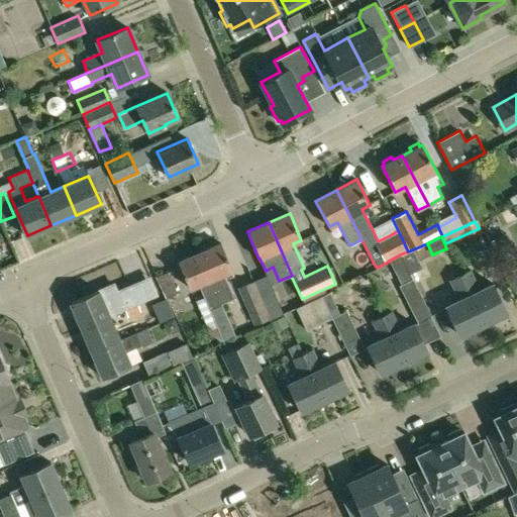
[(516,267),(516,253),(509,259),(498,236),(490,240),(506,273),(516,267)]
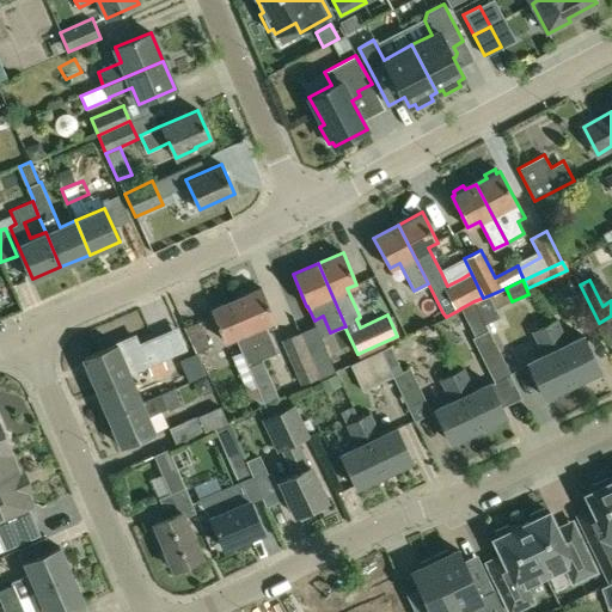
[(279,353),(265,324),(275,320),(262,288),(237,299),(263,360),(279,353)]
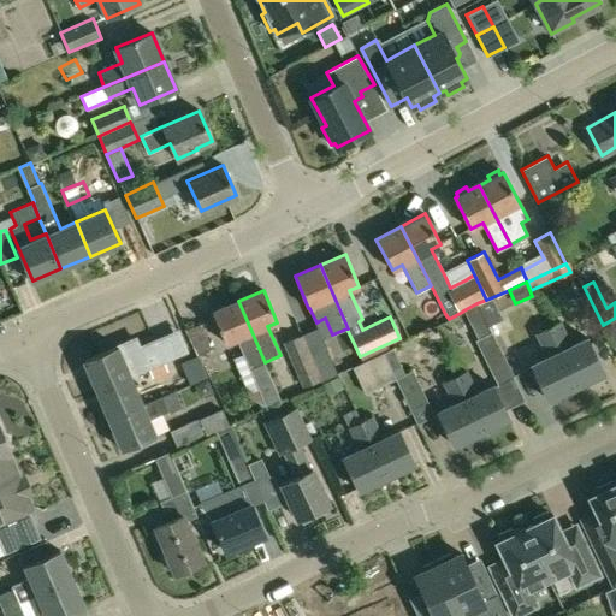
[(486,300),(477,303),(489,327),(503,320),(492,297),(486,300)]
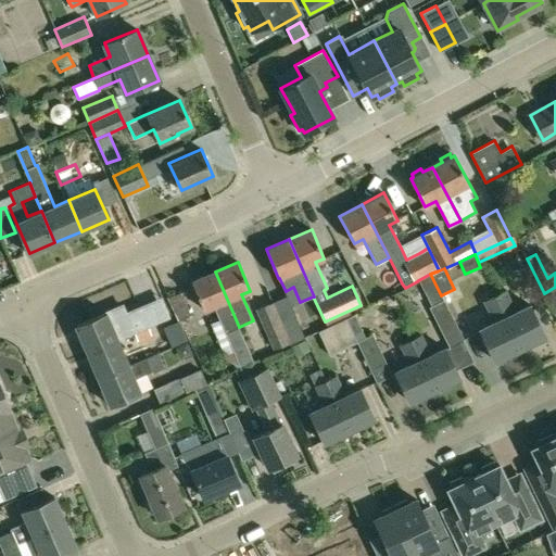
[(241,368),(254,362),(239,327),(215,272),(192,281),(204,311),(214,306),(241,368)]
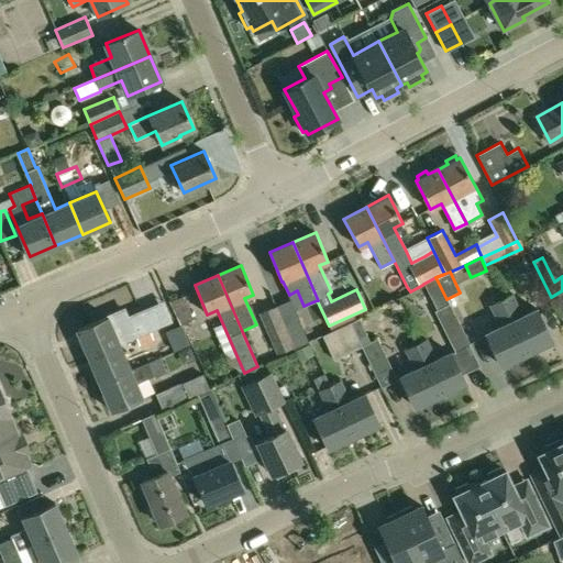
[(562,290),(551,297),(562,319),(562,290)]
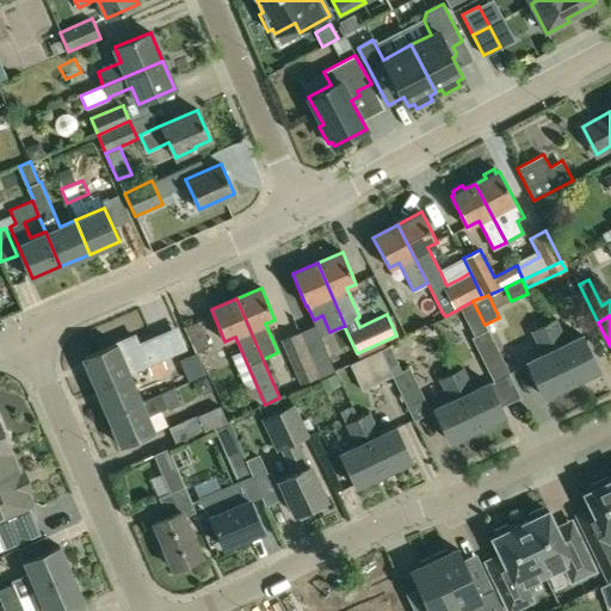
[(544,326),(572,383),(599,369),(582,335),(567,343),(555,320),(544,326)]
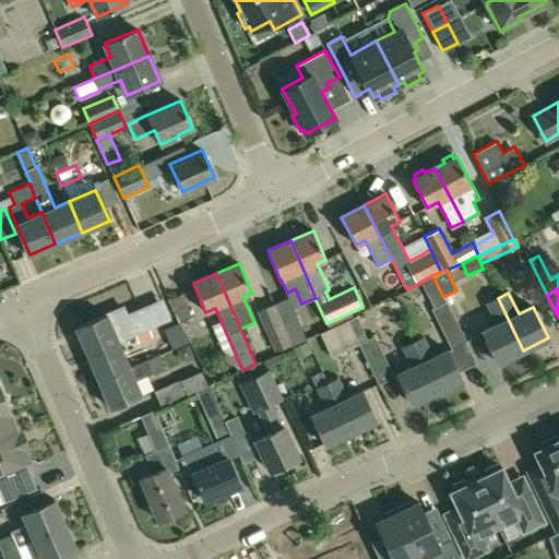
[(181,294),(168,300),(179,322),(192,317),(181,294)]
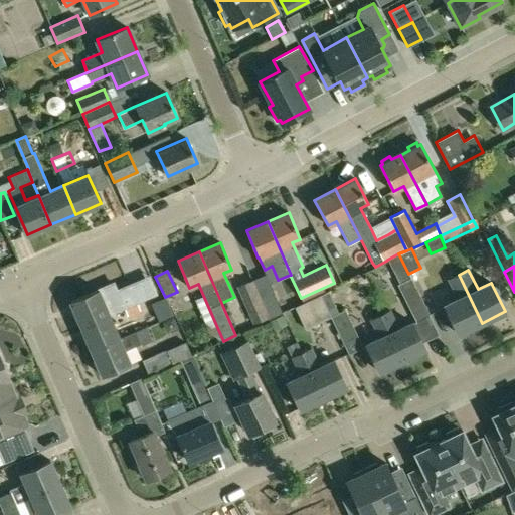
[(266,313),(280,307),(266,275),(251,281),(266,313)]
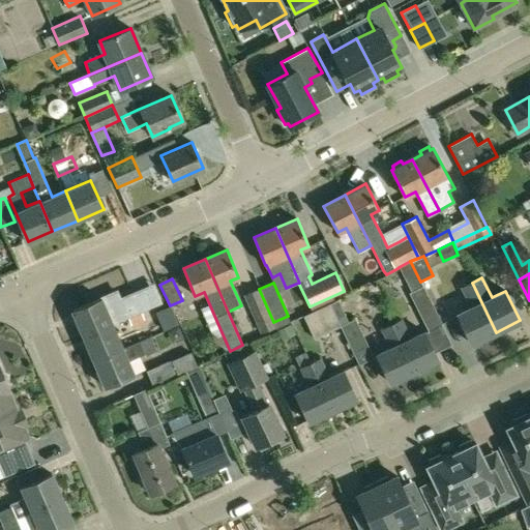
[(496,332),(472,283),(462,287),(471,307),(458,314),(471,344),(496,332)]
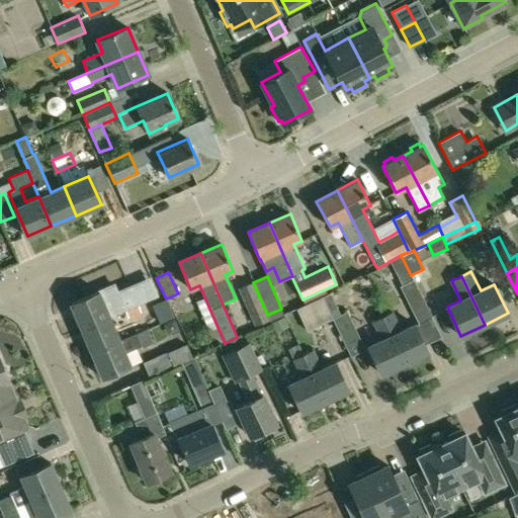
[(432,317),(413,279),(400,286),(418,324),(432,317)]
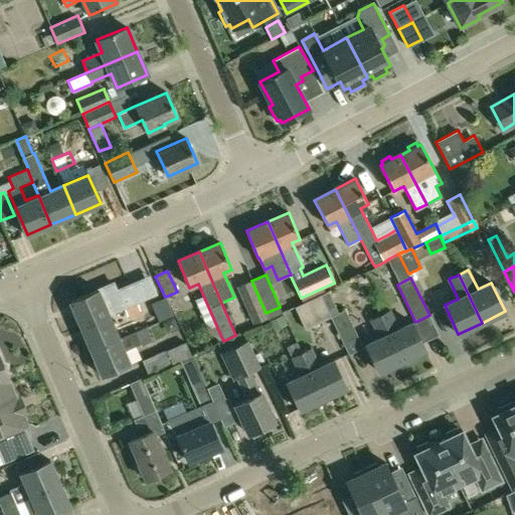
[(251,281),(251,280),(236,286),(253,324),(268,318),(266,313),(251,281)]
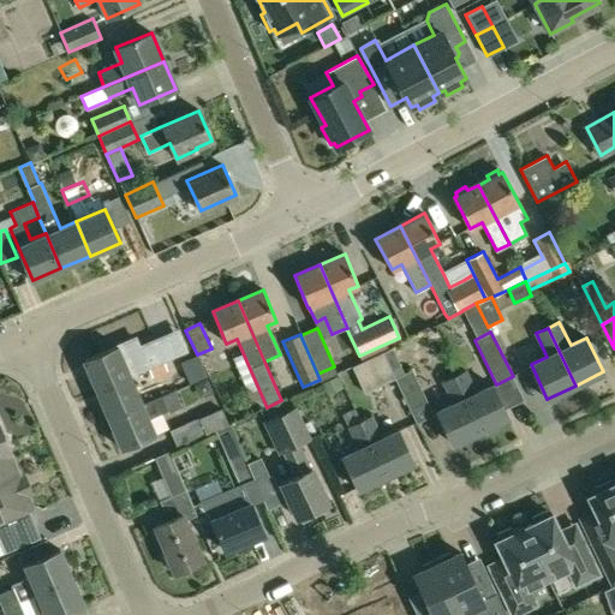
[(96,390),(131,375),(118,346),(84,360),(96,390)]
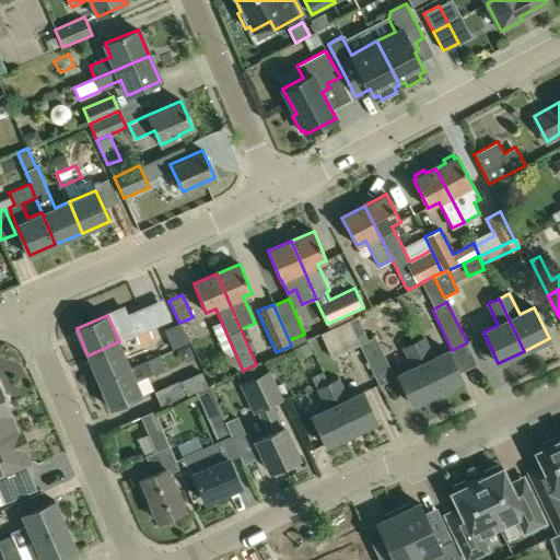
[(331,358),(359,345),(348,321),(321,334),(331,358)]
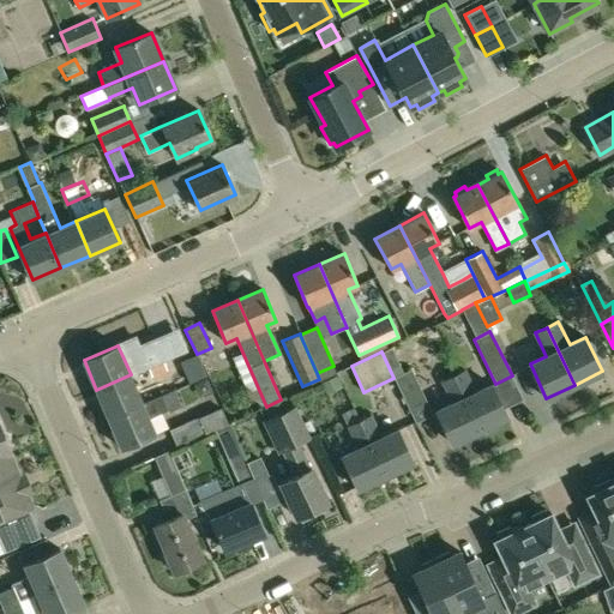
[(415,422),(433,414),(410,369),(393,378),(415,422)]
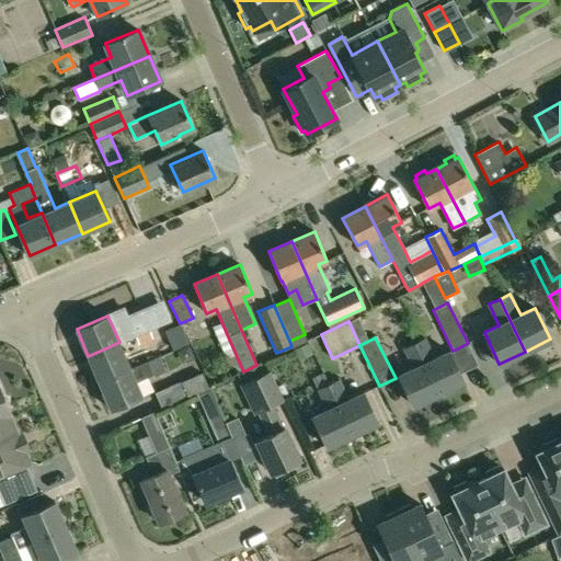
[(414,343),(438,392),(464,380),(449,351),(434,358),(425,339),(414,343)]
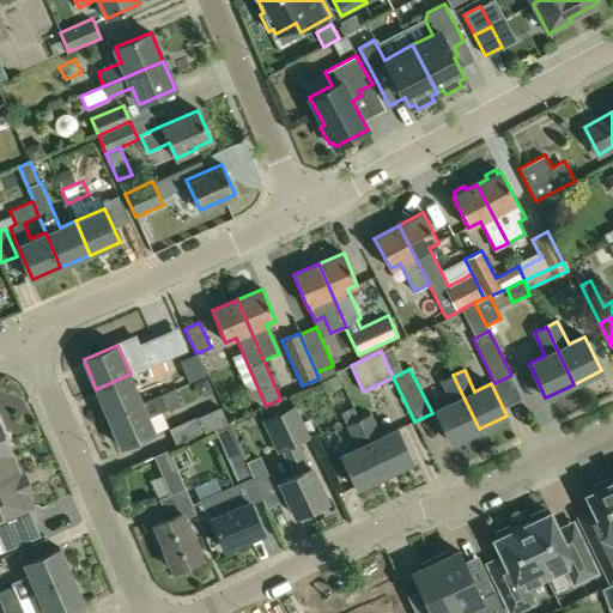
[(131,374),(96,389),(109,418),(143,402),(131,374)]
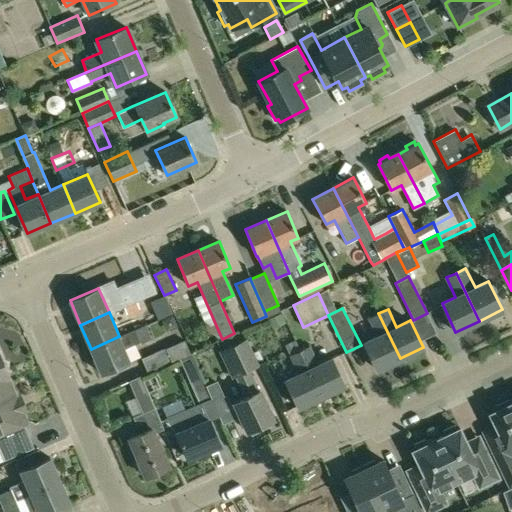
[(273,327),(285,322),(280,312),(268,318),(273,327)]
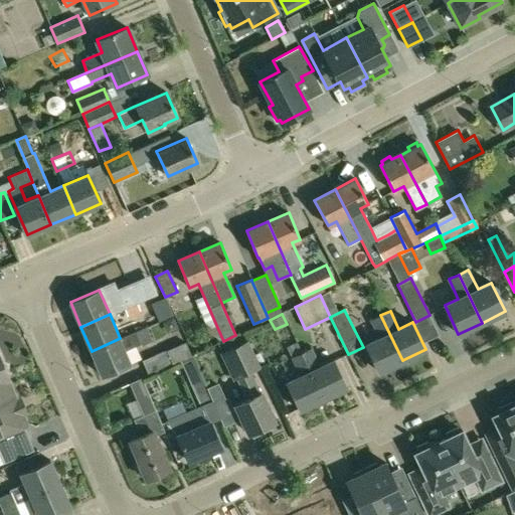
[(402,360),(380,315),(371,320),(379,338),(366,345),(379,372),(402,360)]
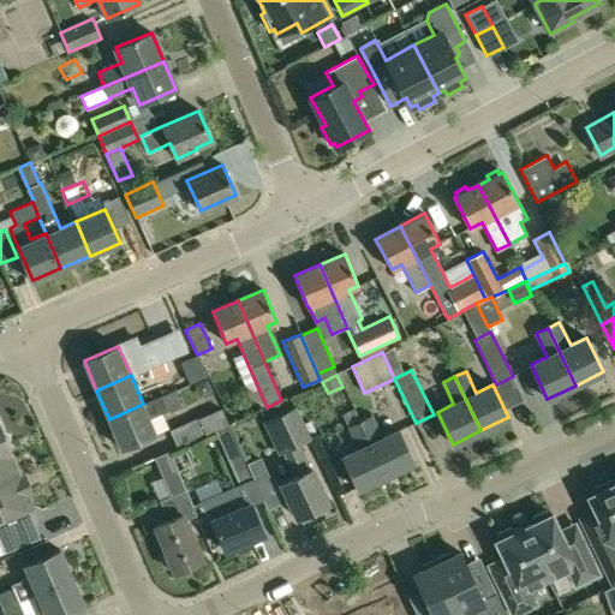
[(174,390),(143,404),(109,419),(121,448),(156,434),(150,419),(167,411),(168,415),(181,407),(174,390)]
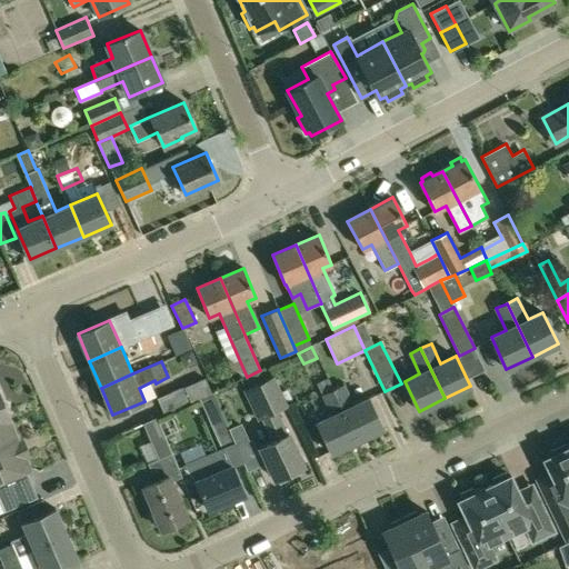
[(190,402),(211,393),(205,378),(157,398),(163,413),(190,402)]
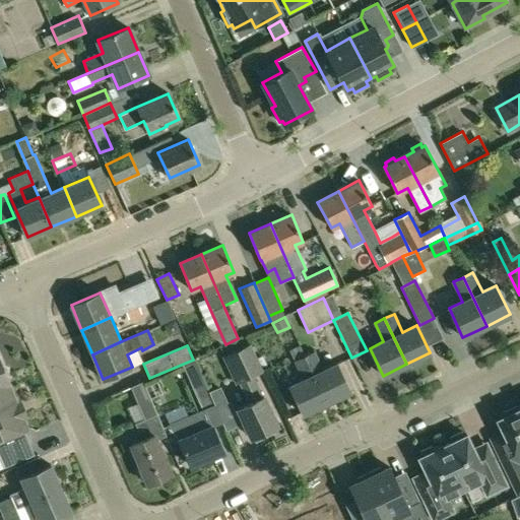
[(252,438),(254,437),(255,441),(268,435),(267,431),(277,426),(263,396),(262,397),(253,376),(263,371),(251,345),(225,358),(238,383),(240,382),(249,403),(238,408),(252,438)]
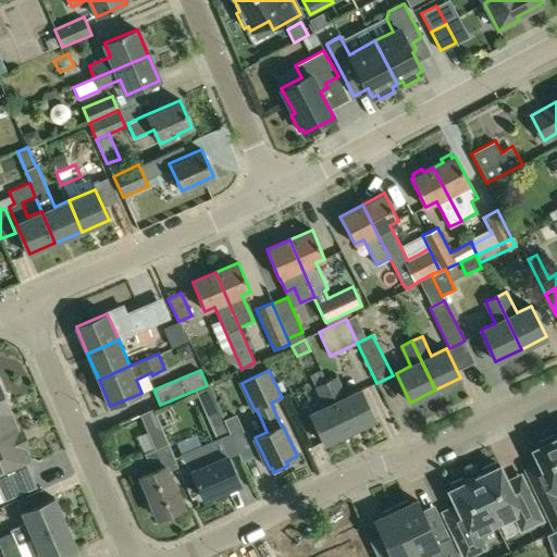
[(326,382),(349,431),(375,419),(361,390),(346,397),(336,376),(326,382)]
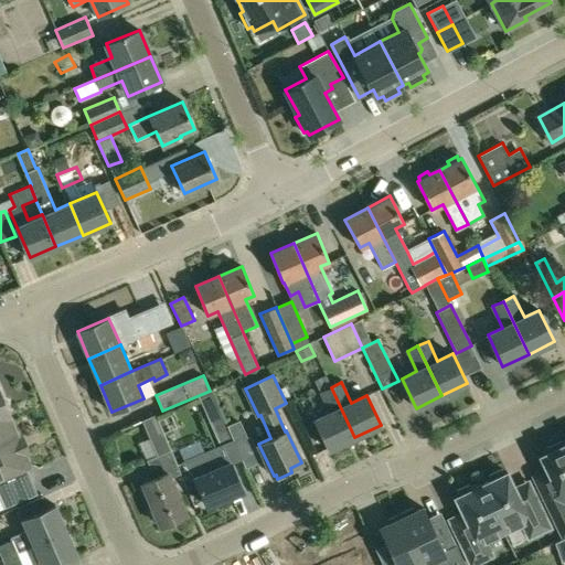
[(354,437),(331,387),(320,393),(330,413),(315,419),(329,449),(354,437)]
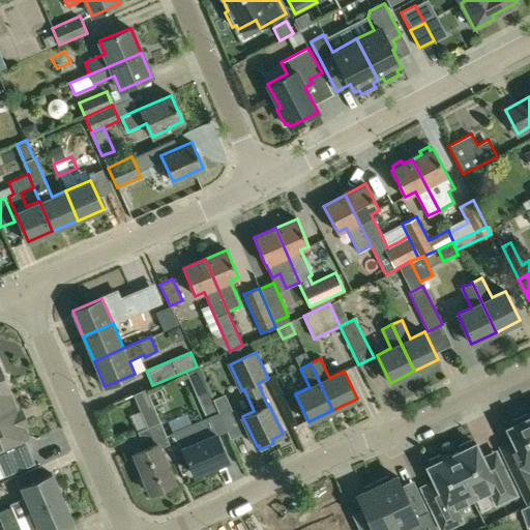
[(0,393),(9,390),(0,369),(0,393)]
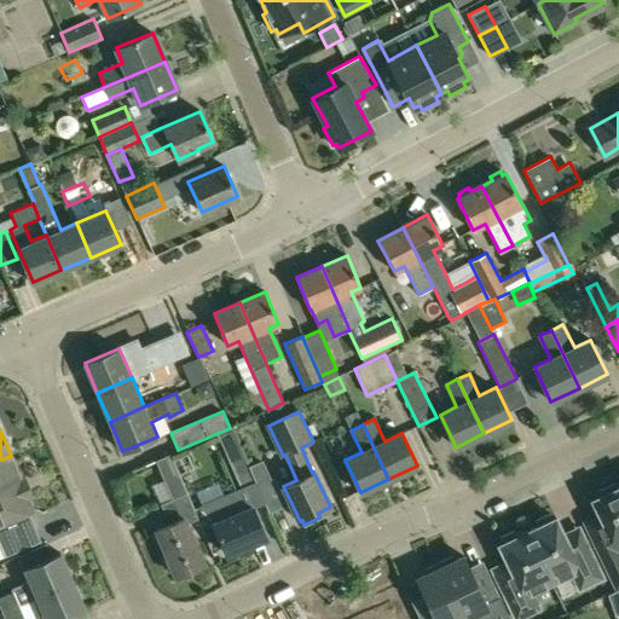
[(239,445),(225,451),(242,491),(256,484),(249,466),(239,445)]
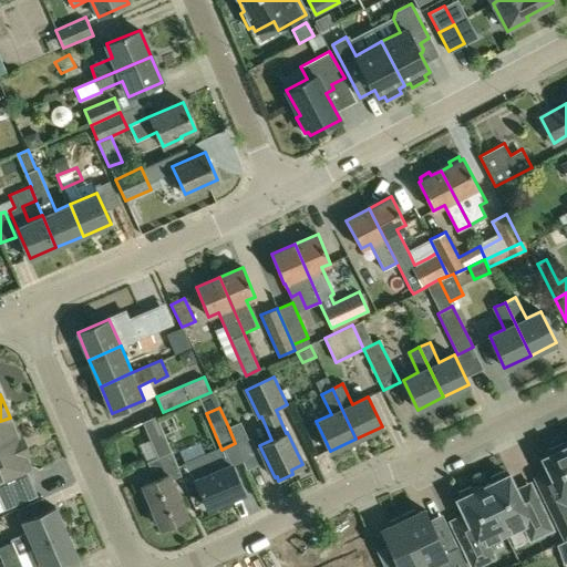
[(10,418),(0,421),(0,481),(9,477),(11,483),(2,502),(6,509),(37,496),(29,478),(27,480),(22,472),(30,468),(8,419),(10,418)]
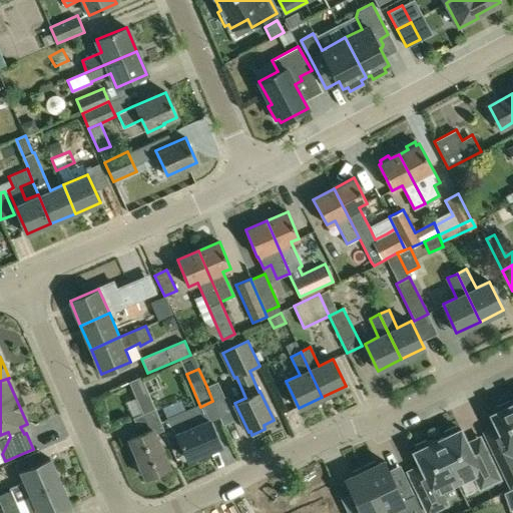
[(139,474),(143,472),(145,477),(169,467),(154,434),(163,430),(142,379),(130,384),(143,415),(133,419),(140,434),(129,439),(138,461),(134,462),(139,474)]
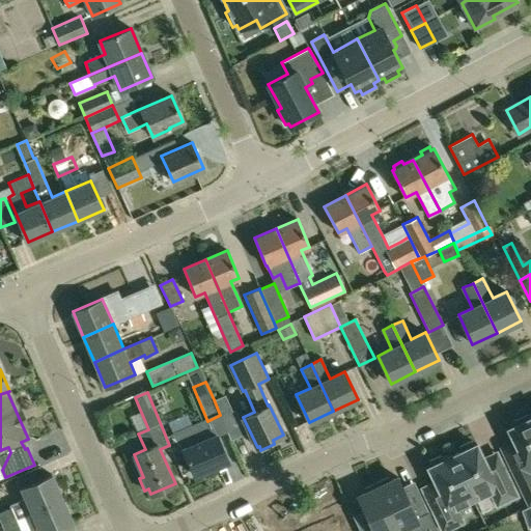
[(232,411),(225,395),(214,399),(220,415),(230,440),(246,432),(234,410),(232,411)]
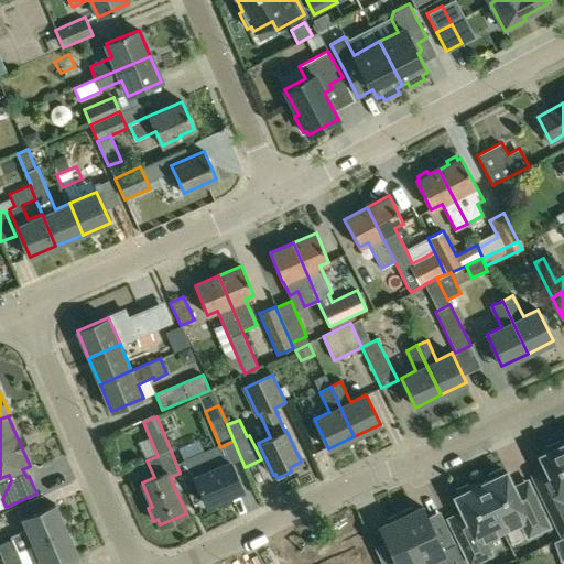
[(563,441),(539,452),(541,456),(539,457),(546,473),(532,479),(560,538),(563,534),(563,441)]
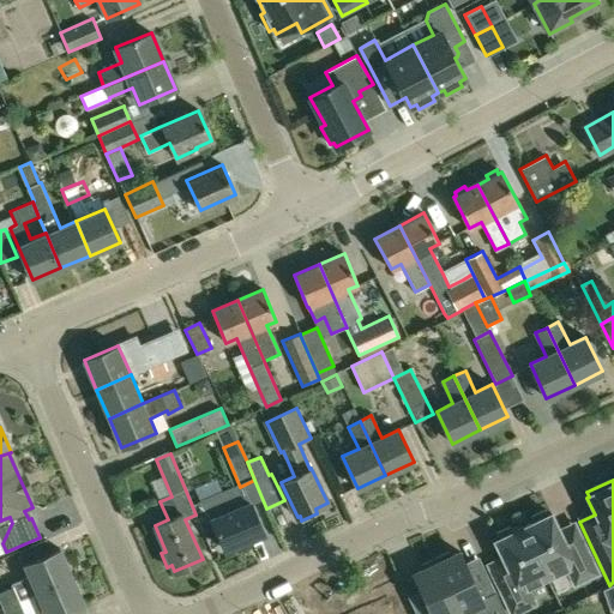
[(251,503),(242,506),(235,487),(198,503),(208,523),(212,521),(224,549),(264,533),(251,503)]
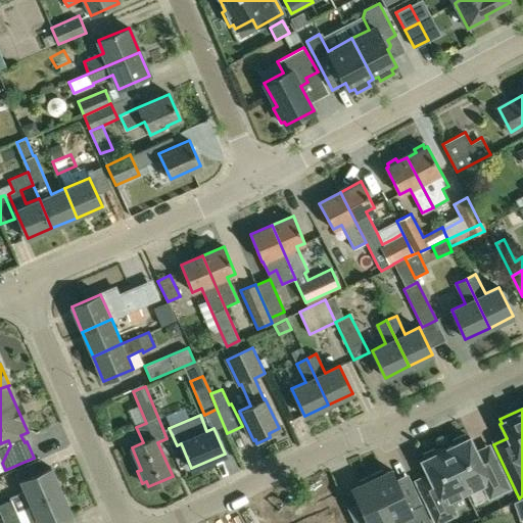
[(445,449),(466,492),(481,484),(488,500),(512,488),(492,447),(479,454),(471,437),(468,438),(467,435),(456,440),(457,443),(445,449)]
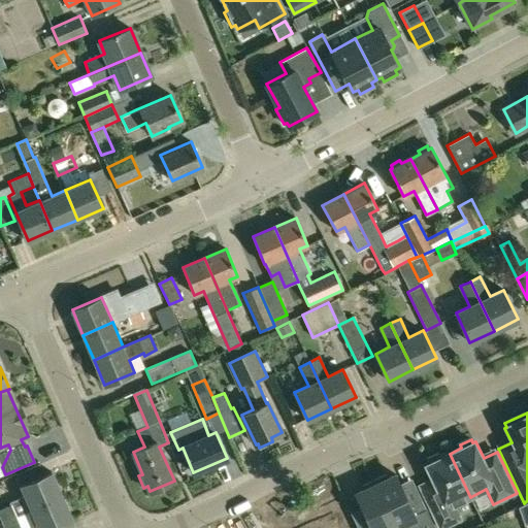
[(470,497),(450,454),(438,459),(436,455),(425,460),(427,464),(424,465),(432,483),(419,489),(437,527),(443,527),(463,519),(455,504),(470,497)]
